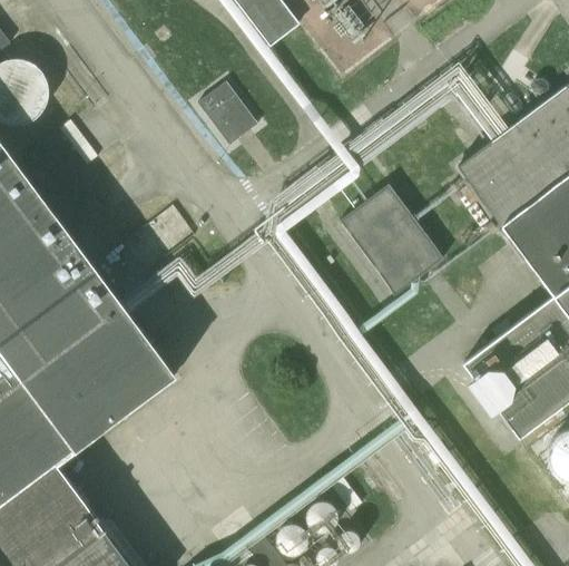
[(294,19),(280,0),(238,0),(268,39),(294,19)]
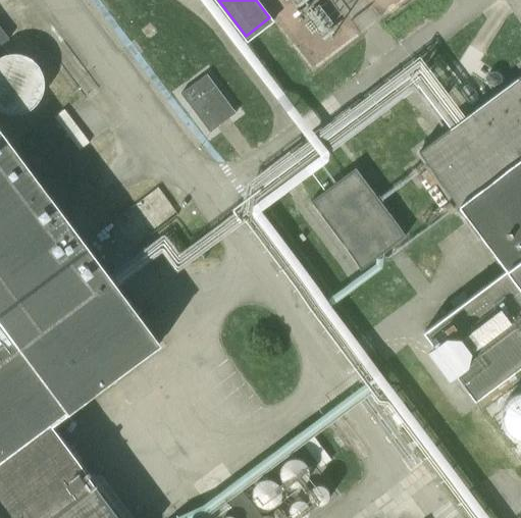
[(0,48),(9,42),(0,29),(0,48)]
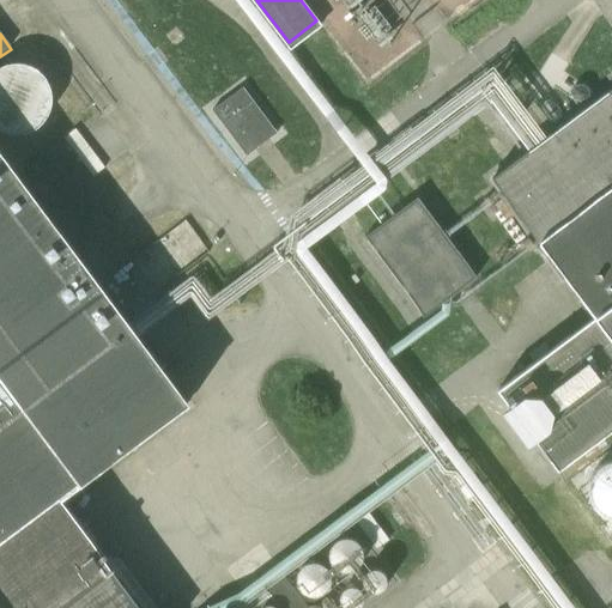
[(26,139),(40,132),(48,123),(53,111),(54,98),(49,86),(41,77),(29,71),(16,70),(2,73),(0,74),(0,133),(12,139),(26,139)]
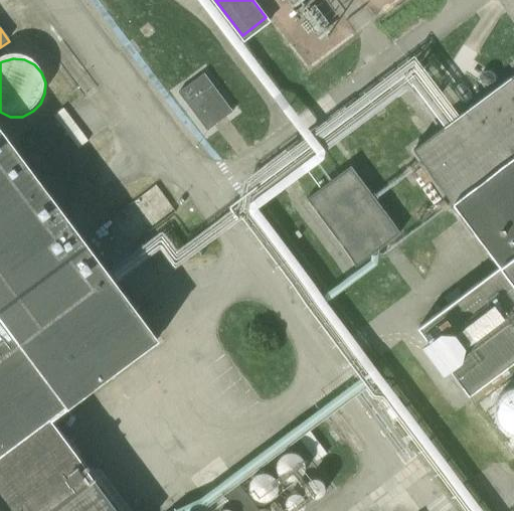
[(230,117),(203,76),(180,93),(207,133),(230,117)]
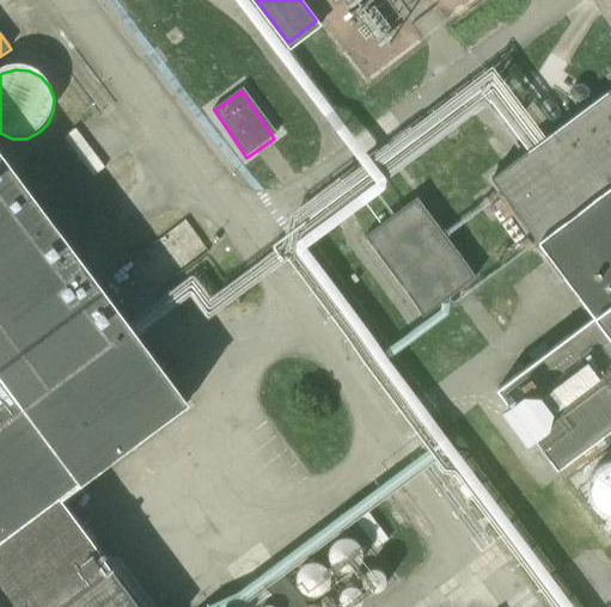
[(610,94),(492,182),(593,319),(488,394),(547,474),(610,427),(610,94)]
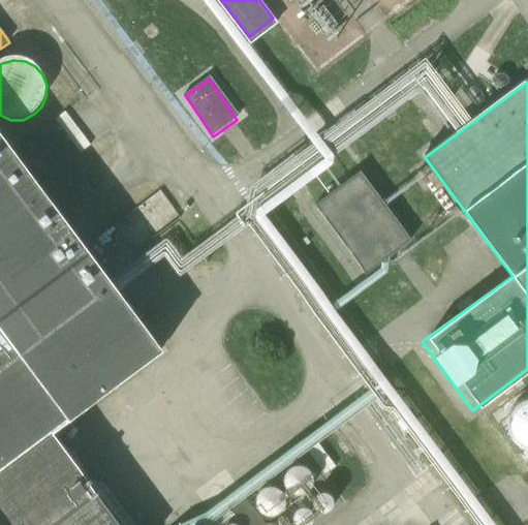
[(0,131),(0,316),(75,414),(162,349),(0,131)]
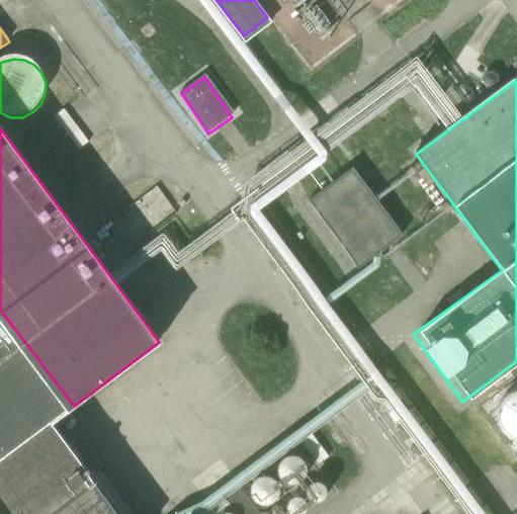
[(401,235),(351,170),(309,202),(358,267),(401,235)]
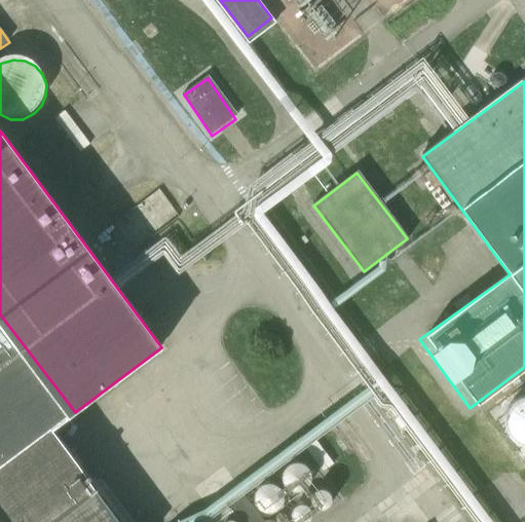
[(0,521),(0,465),(54,426),(75,412),(0,314),(0,521)]
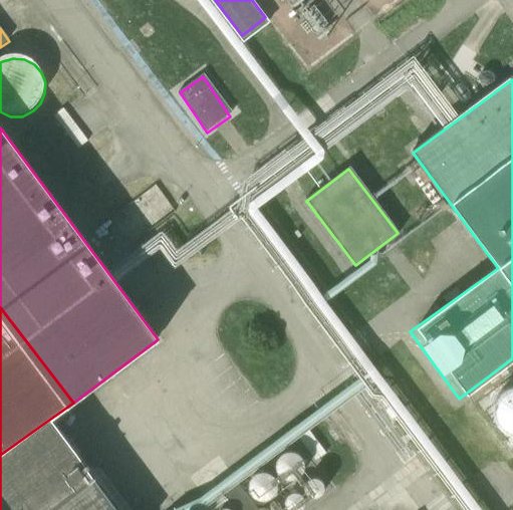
[(123,509),(53,417),(0,455),(0,509),(123,509)]
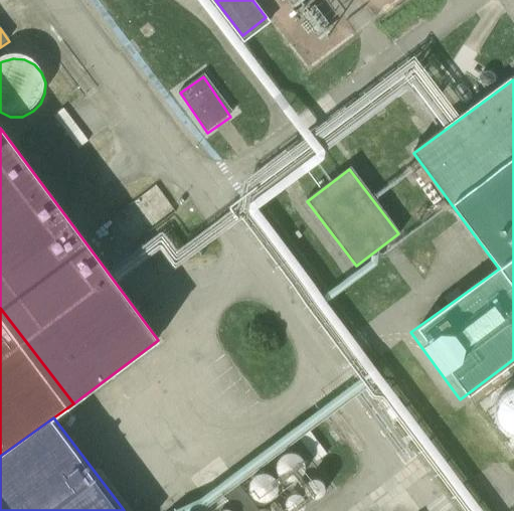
[(305,473),(307,467),(305,462),(302,457),(297,454),(292,453),(286,454),(282,457),(278,462),(277,467),(278,473),(281,477),(286,481),(292,482),(297,481),(302,477),(305,473)]
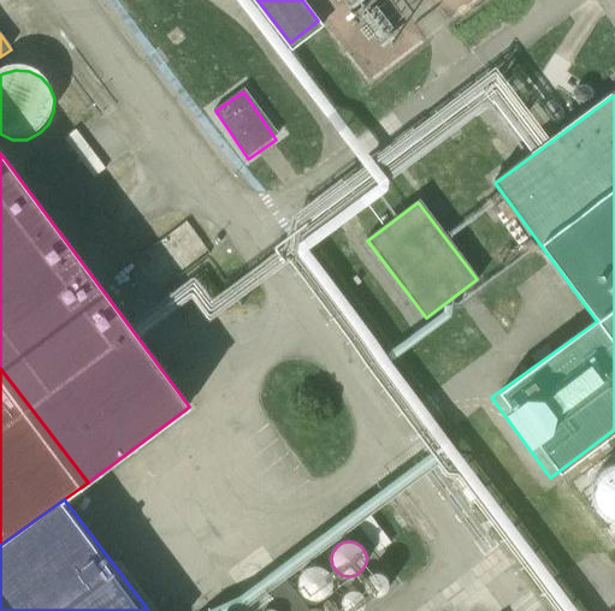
[(332,592),(333,585),(332,577),(329,573),(323,568),(315,567),(309,568),(303,571),(300,577),(297,585),(300,591),(303,597),(309,600),(315,601),(323,600),(329,597),(332,592)]
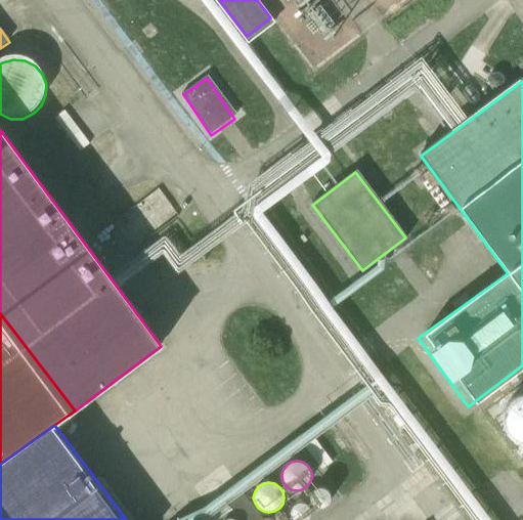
[(332,503),(332,499),(332,494),(329,490),(325,488),(321,487),(317,488),(314,490),(311,494),(310,499),(311,502),(313,506),(317,508),(321,509),(325,508),(329,506),(332,503)]
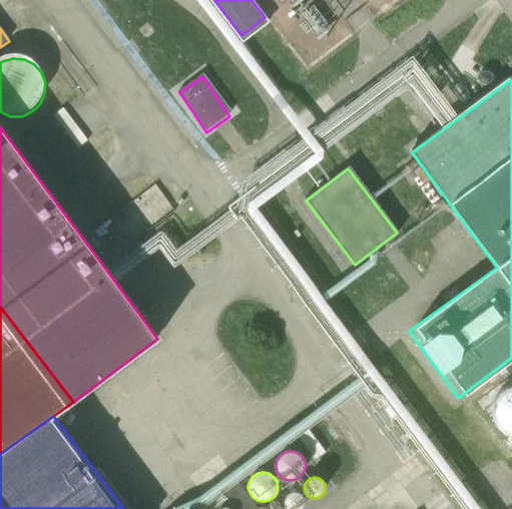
[(306,506),(307,502),(306,498),(304,495),(300,492),(297,492),(293,492),(289,495),(287,498),(286,502),(287,506),(288,508),(305,508),(306,506)]
